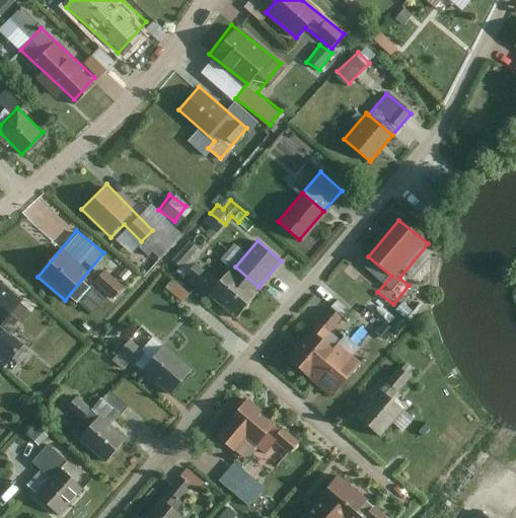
[(259,287),(235,267),(213,294),(237,313),(259,287)]
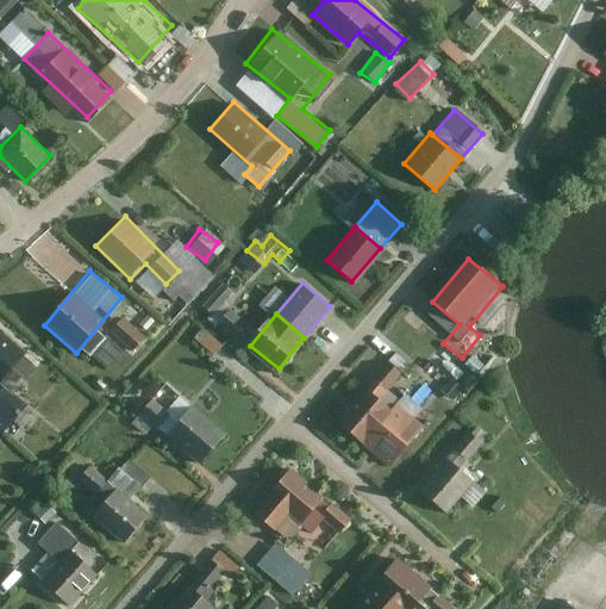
[(142,334),(123,315),(110,329),(127,348),(142,334)]
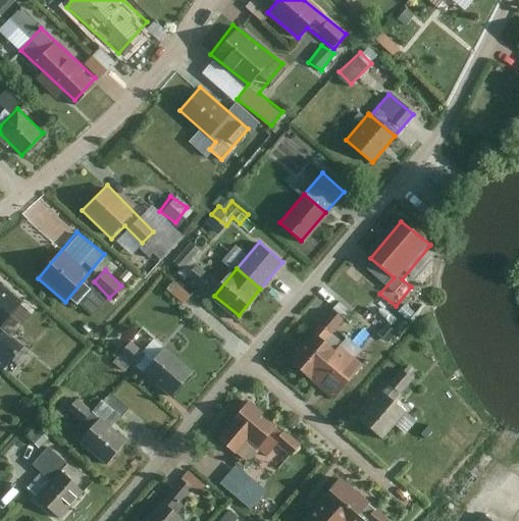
[(190,294),(176,279),(164,291),(177,305),(190,294)]
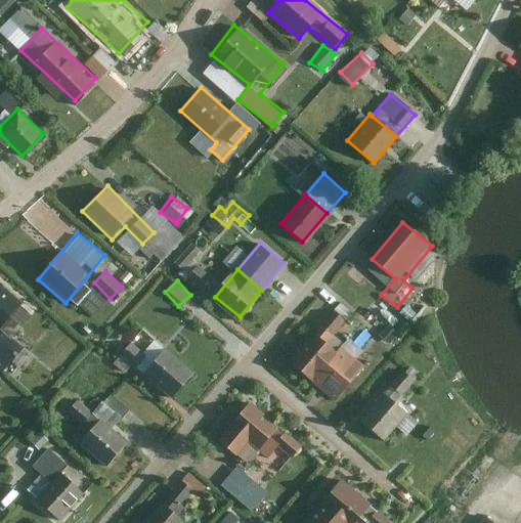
[(32,307),(0,284),(0,325),(11,335),(32,307)]
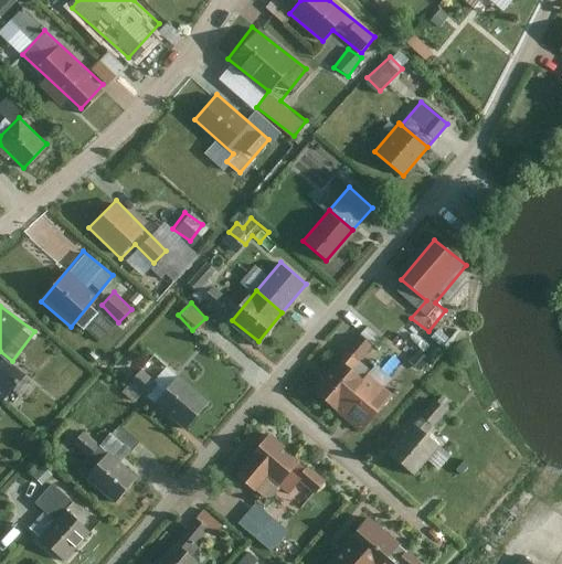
[(374,344),(360,332),(313,389),(361,429),(391,395),(357,365),(374,344)]
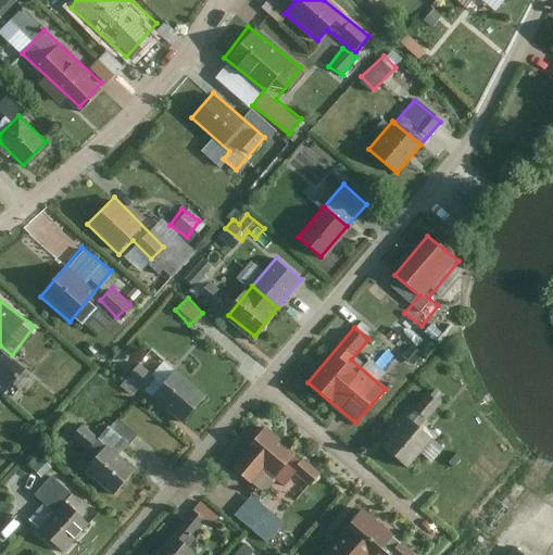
[(147,370),(162,356),(151,345),(136,360),(147,370)]
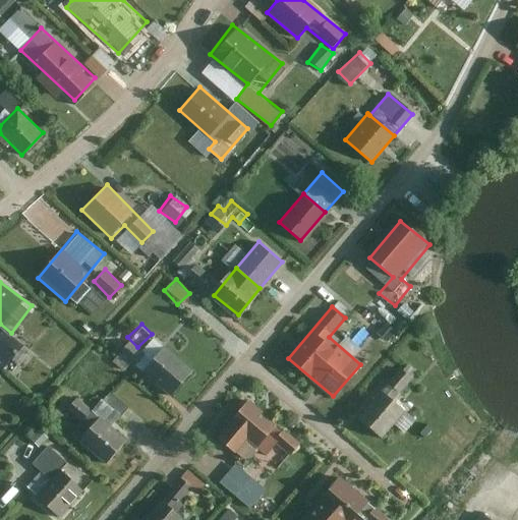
[(23,347),(3,333),(0,336),(0,356),(11,364),(23,347)]
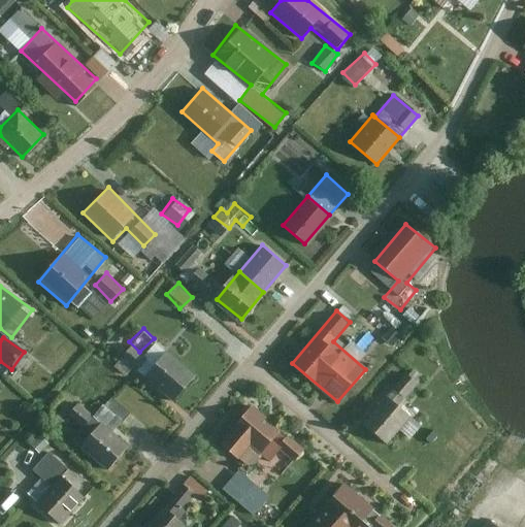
[(172,399),(197,373),(162,342),(138,368),(172,399)]
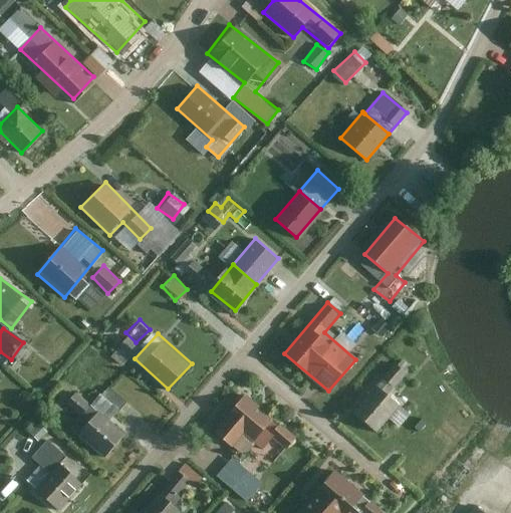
[(409,370),(399,361),(352,409),(374,430),(401,404),(389,392),(409,370)]
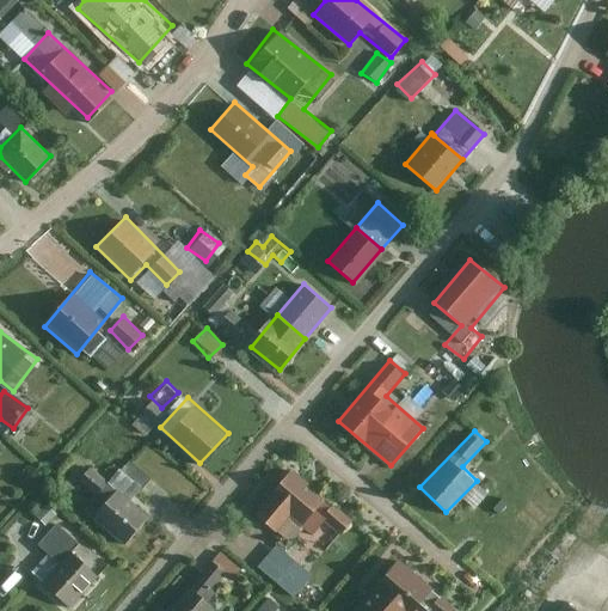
[(137,481),(118,469),(110,481),(91,468),(85,477),(109,494),(93,515),(130,541),(149,514),(126,498),(137,481)]
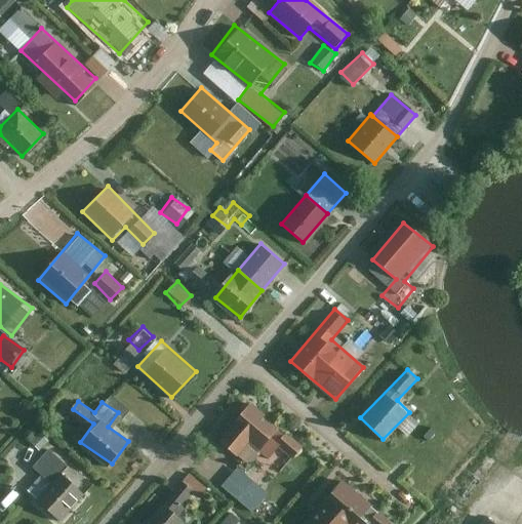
[(300,446),(248,401),(217,437),(237,454),(249,440),(262,451),(272,439),(292,455),(300,446)]
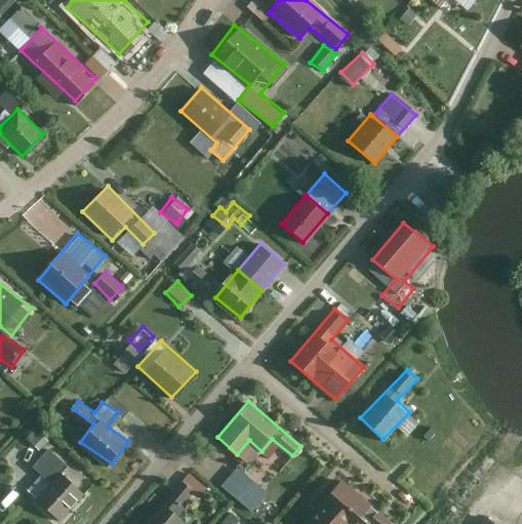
[(24,488),(59,520),(83,492),(76,485),(82,478),(47,447),(33,465),(39,470),(24,488)]
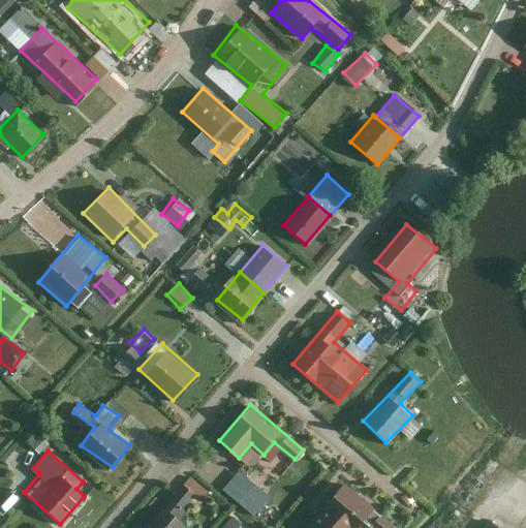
[(242,471),(226,492),(251,509),(267,489),(242,471)]
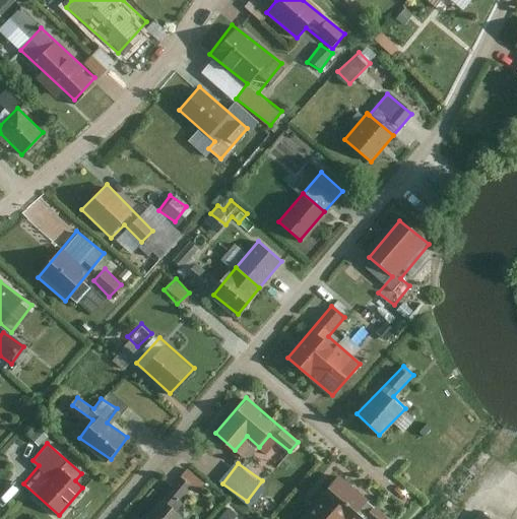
[(141,518),(179,518),(188,509),(176,500),(189,484),(179,475),(141,518)]
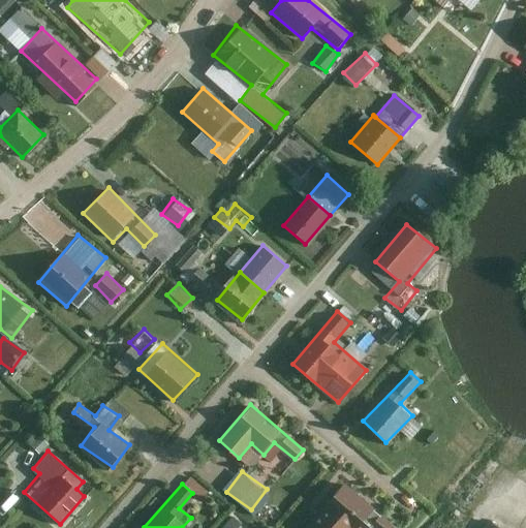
[(360,527),(375,508),(342,484),(307,527),(360,527)]
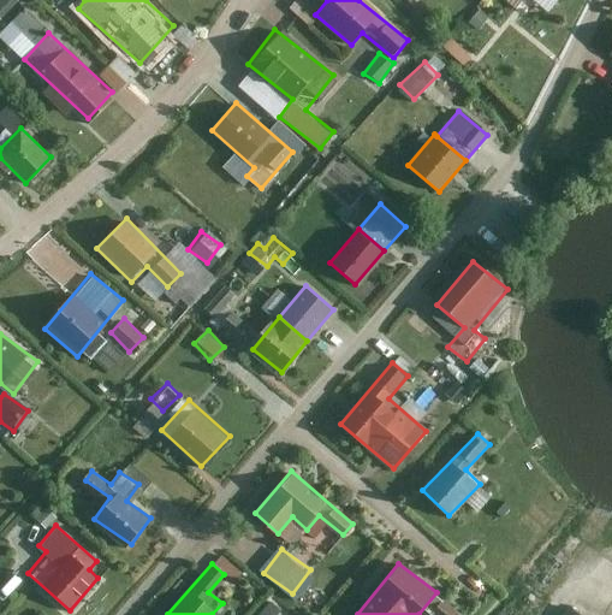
[(462,614),(464,611),(449,599),(437,614),(462,614)]
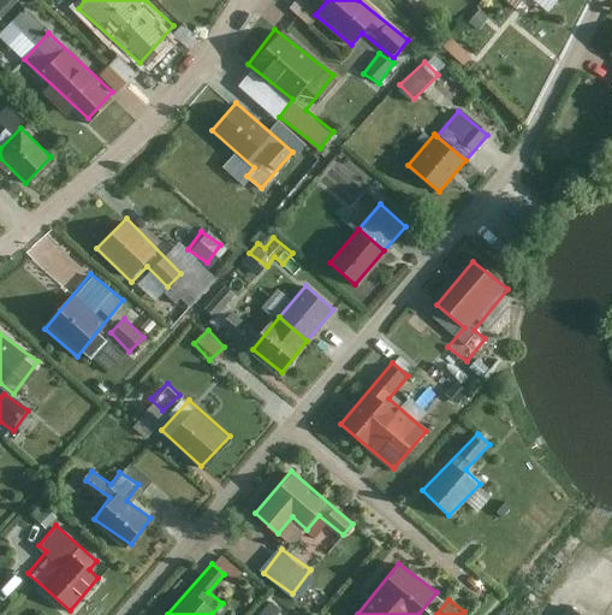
[(582,614),(560,602),(552,614),(582,614)]
